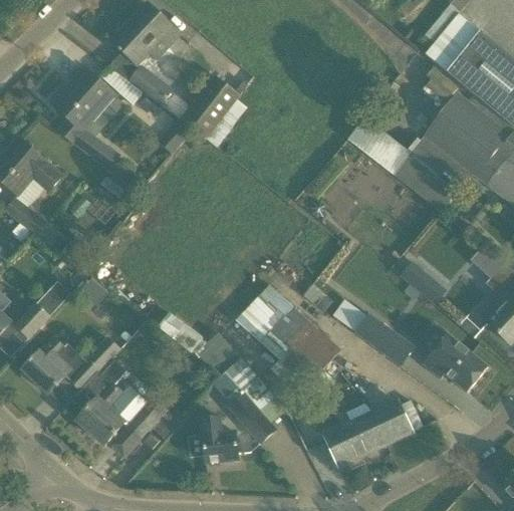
[(127,25),(112,41),(115,44),(131,58),(138,64),(149,53),(157,60),(169,47),(181,34),(163,17),(148,3),(127,25)]
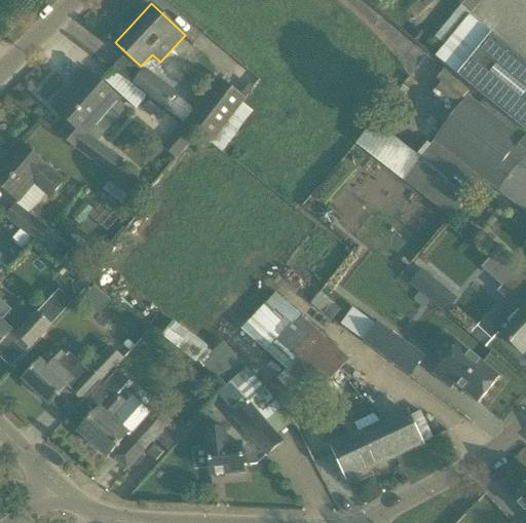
[(436,54),(436,55),(525,129),(525,59),(492,31),(457,72),(436,54)]
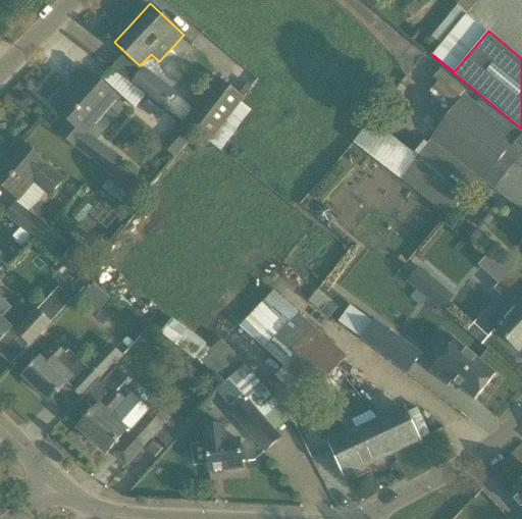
[(168,110),(180,119),(195,131),(221,150),(254,107),(243,100),(245,97),(217,75),(195,105),(145,66),(132,81),(168,110)]
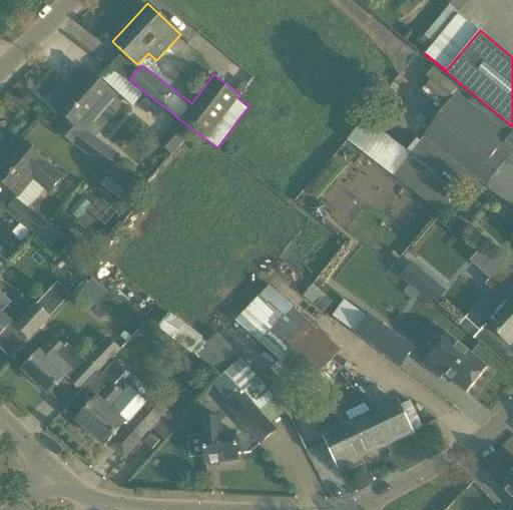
[(73,81),(53,104),(57,108),(68,118),(58,129),(79,147),(109,170),(120,155),(90,132),(85,129),(87,127),(115,95),(99,81),(84,68),(73,81)]
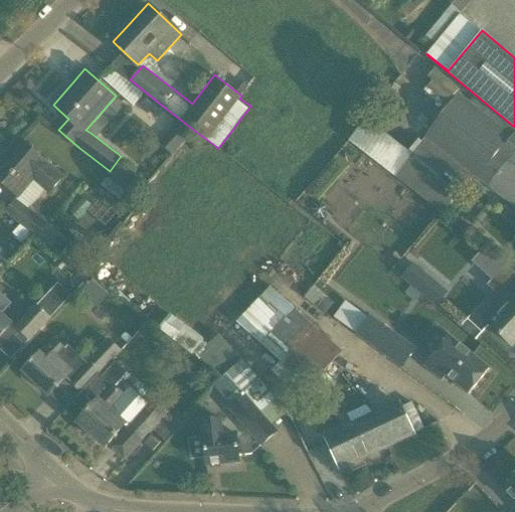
[(366,119),(349,140),(443,213),(474,174),(477,177),(497,153),(512,134),(459,93),(455,98),(424,136),(425,137),(422,141),(418,138),(407,152),(366,119)]
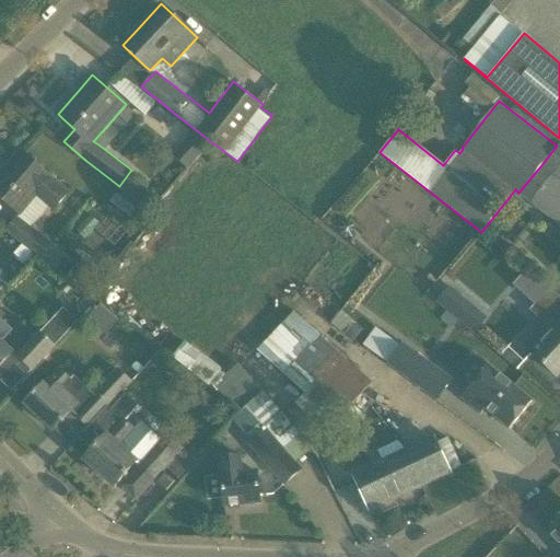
[(198,153),(209,140),(194,128),(172,153),(187,166),(198,153)]
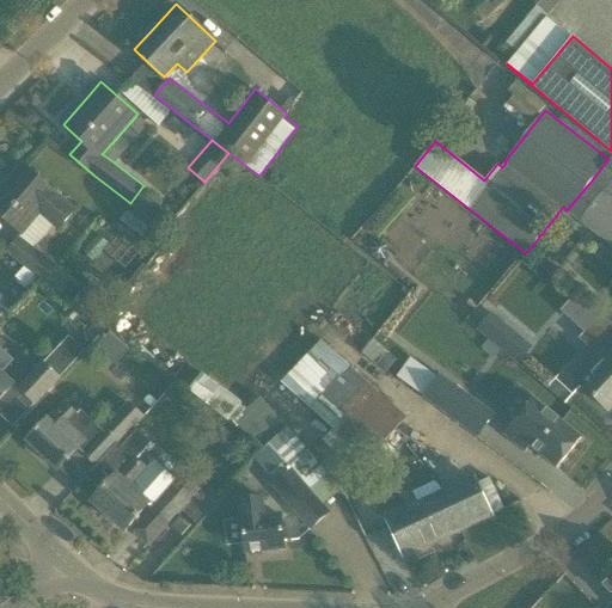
[(609,159),(591,182),(593,183),(611,197),(611,154),(611,155),(609,159)]
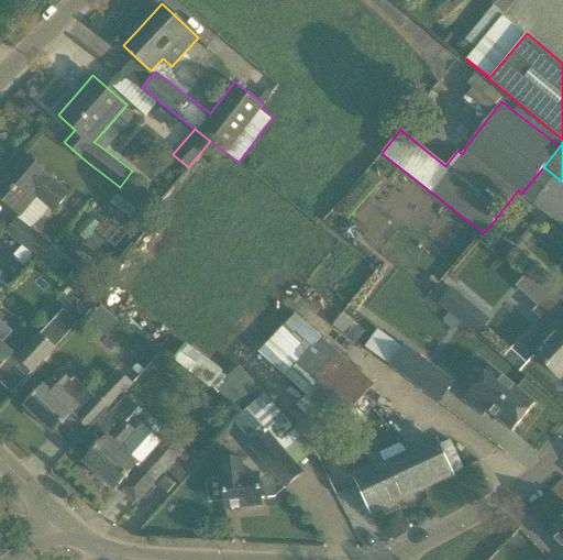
[(0,169),(0,196),(9,205),(17,211),(19,213),(35,196),(48,206),(54,211),(70,194),(52,177),(36,164),(20,150),(8,164),(12,167),(6,175),(0,169)]
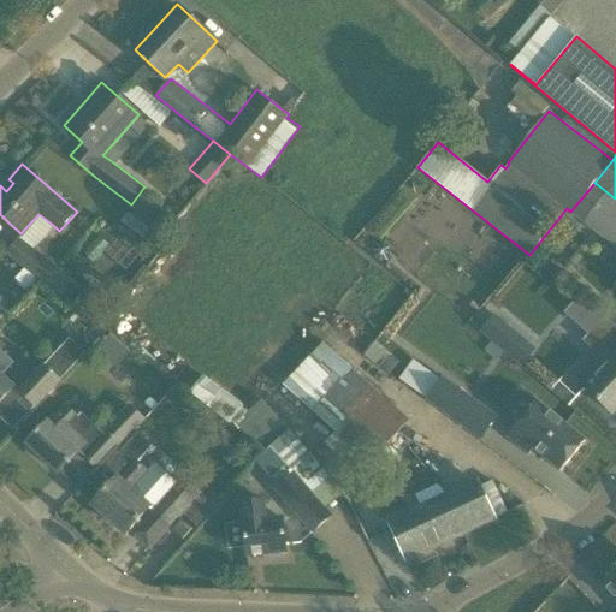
[(594,183),(570,212),(615,248),(615,198),(597,184),(594,183)]
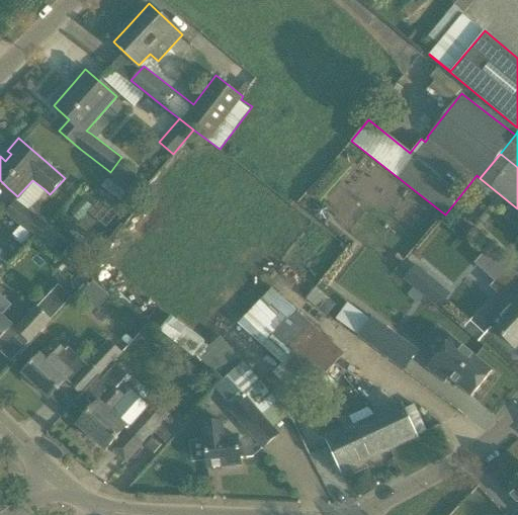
[(50,246),(58,234),(47,227),(48,225),(15,200),(6,213),(50,246)]
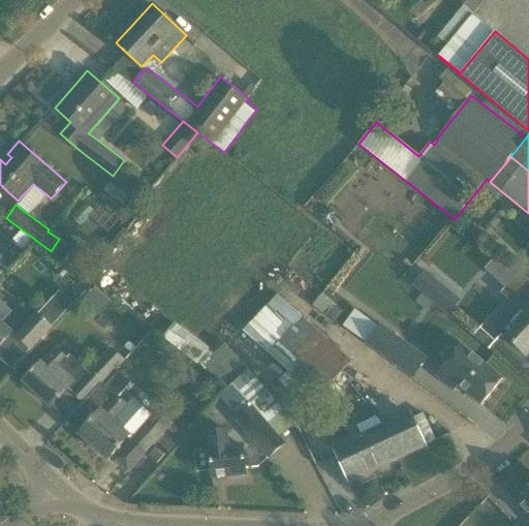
[(323,209),(320,214),(321,219),(325,223),(332,222),(335,217),(335,211),(330,208),(323,209)]
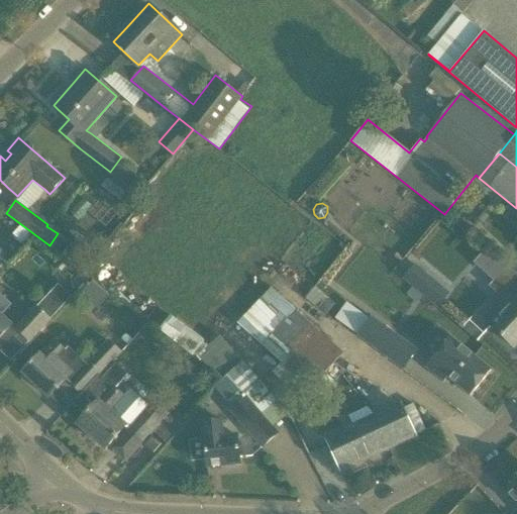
[(10,236),(0,245),(0,246),(11,258),(21,247),(10,236)]
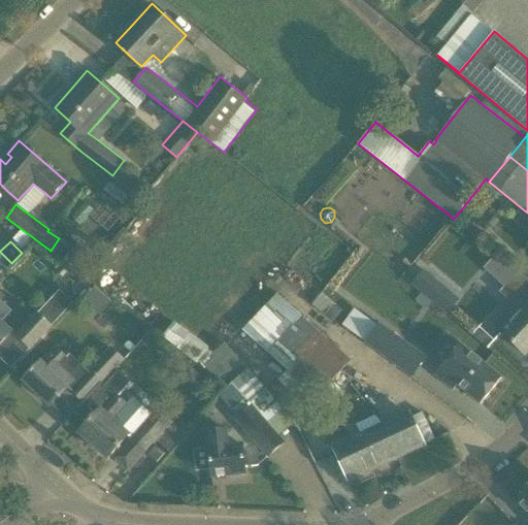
[(0,253),(0,271),(9,262),(0,253)]
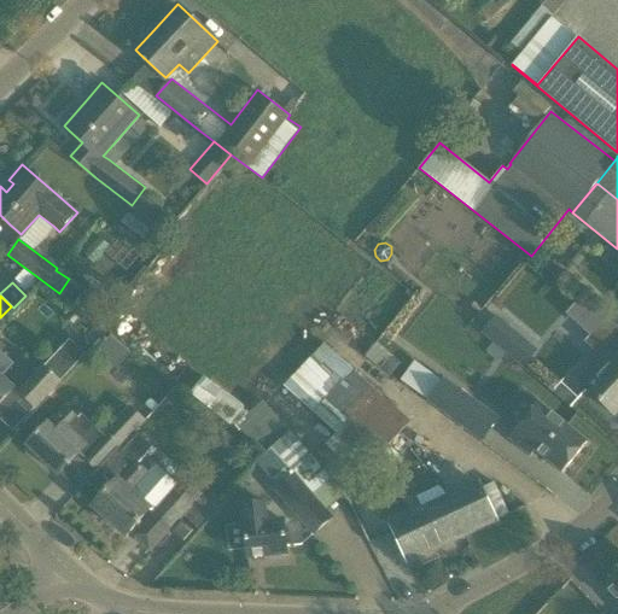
[(495,310),(481,328),(507,351),(522,332),(495,310)]
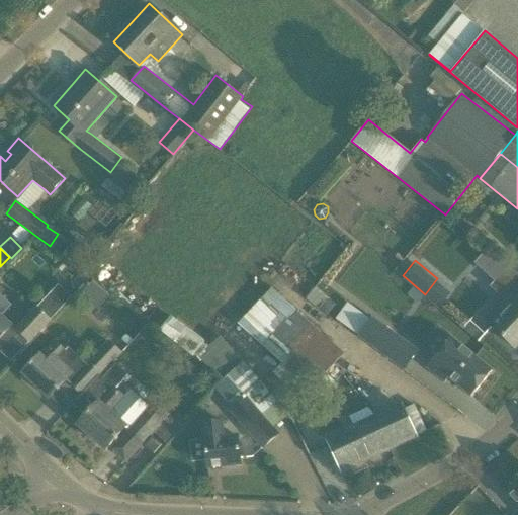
[(512,290),(493,309),(500,316),(492,325),(514,346),(517,342),(517,273),(508,265),(497,277),(512,290)]
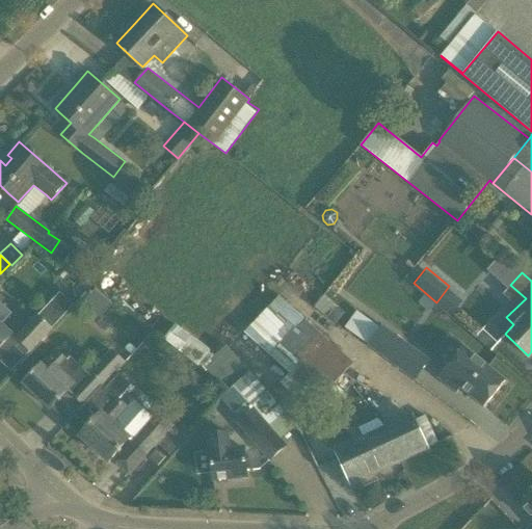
[(85,299),(104,312),(112,299),(94,287),(85,299)]
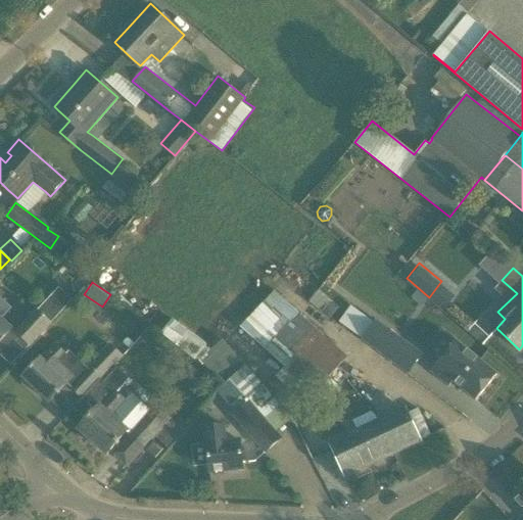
[(438,302),(452,290),(444,283),(431,295),(438,302)]
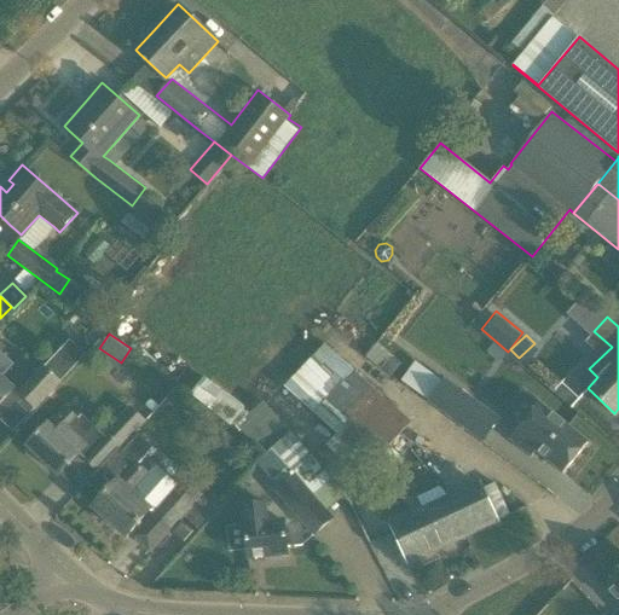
[(302,365),(284,383),(299,396),(316,412),(336,431),(334,434),(385,476),(401,457),(389,445),(410,422),(357,371),(356,372),(354,371),(324,342),(302,365)]
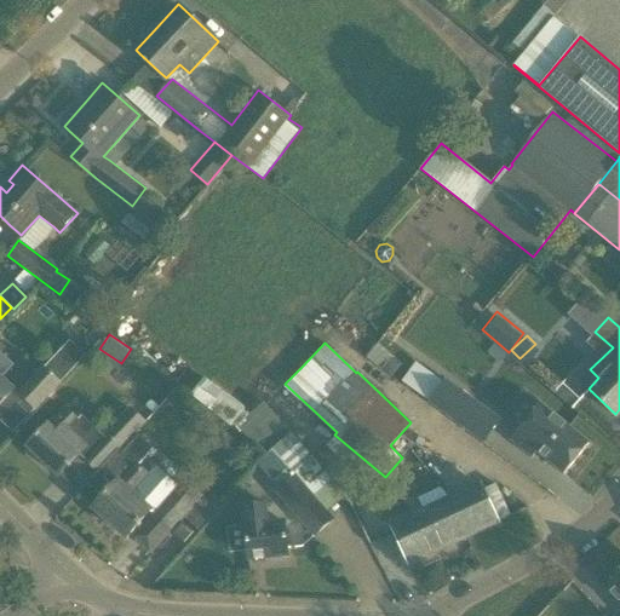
[(0,402),(9,395),(12,391),(0,379),(0,375),(12,363),(0,351),(0,402)]
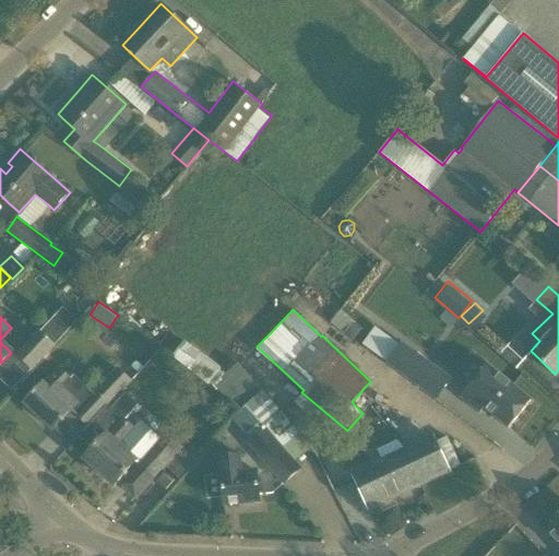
[(31,369),(55,344),(55,343),(67,331),(52,318),(16,355),(31,369)]
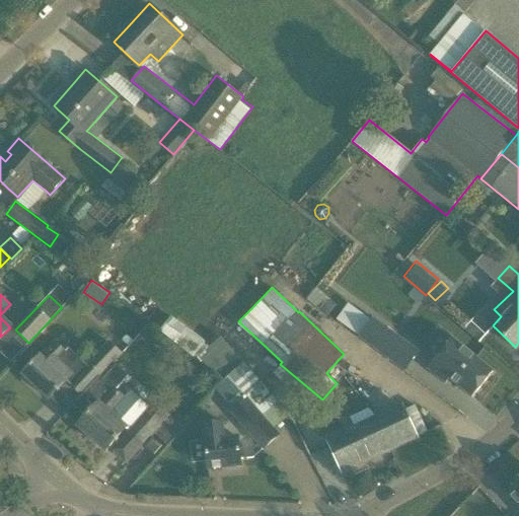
[(327,298),(319,307),(327,313),(335,304),(327,298)]
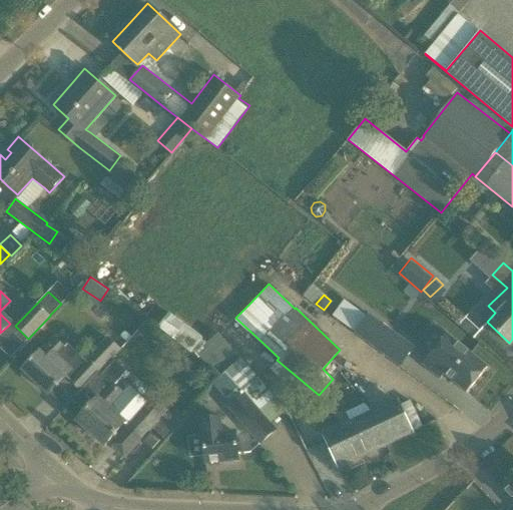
[(170,310),(158,325),(174,337),(174,336),(184,322),(170,310)]
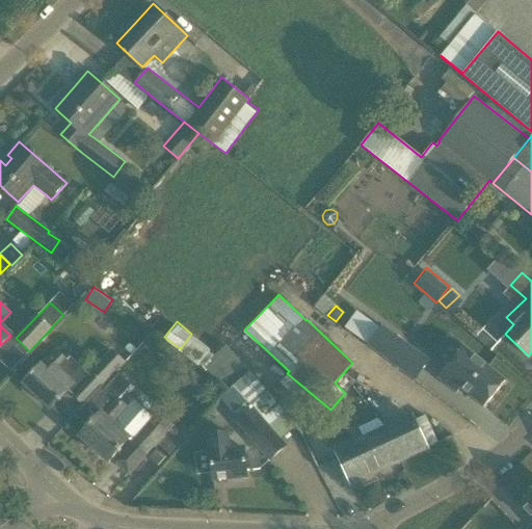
[(381,324),(367,343),(397,366),(411,346),(381,324)]
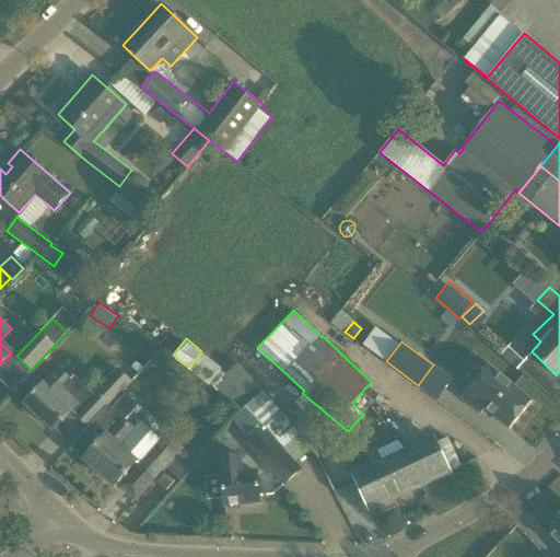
[(190,367),(190,368),(208,381),(211,379),(216,382),(243,410),(241,414),(257,432),(247,442),(269,466),(283,483),(300,467),(301,466),(284,448),(300,433),(281,415),(283,413),(268,395),(264,392),(237,362),(225,373),(220,369),(222,367),(208,356),(201,351),(190,367)]
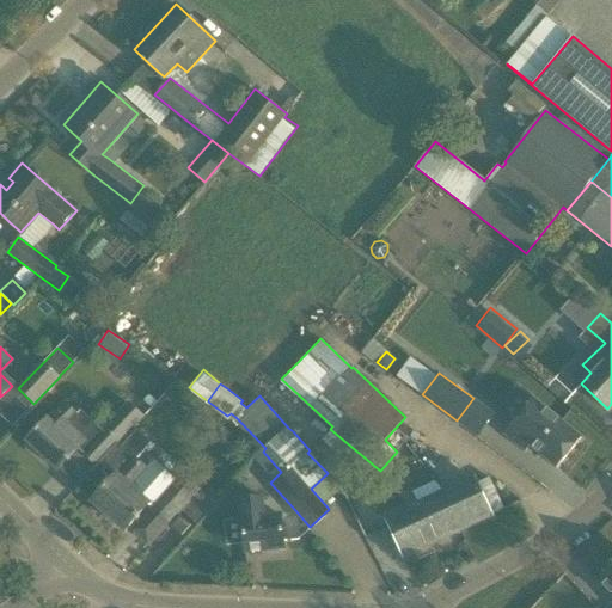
[(514,419),(503,433),(525,449),(530,444),(556,466),(581,436),(533,397),(532,398),(514,419)]
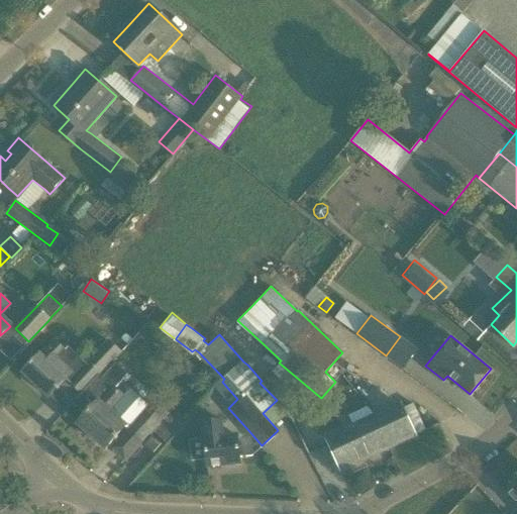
[(93,357),(69,383),(81,394),(85,389),(99,374),(121,350),(117,347),(109,339),(93,357)]
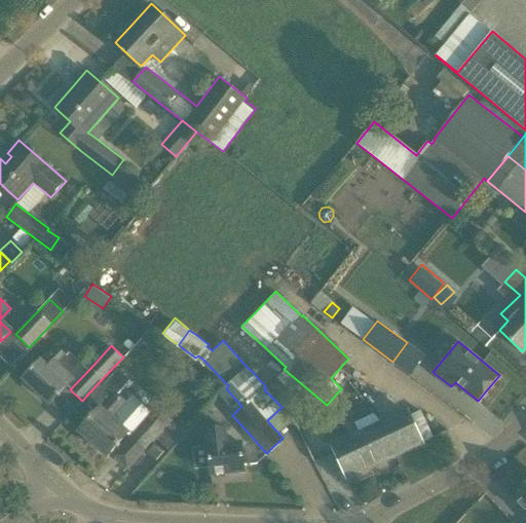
[(40,360),(23,378),(49,403),(66,385),(74,377),(60,364),(66,358),(66,357),(54,346),(41,361),(40,360)]
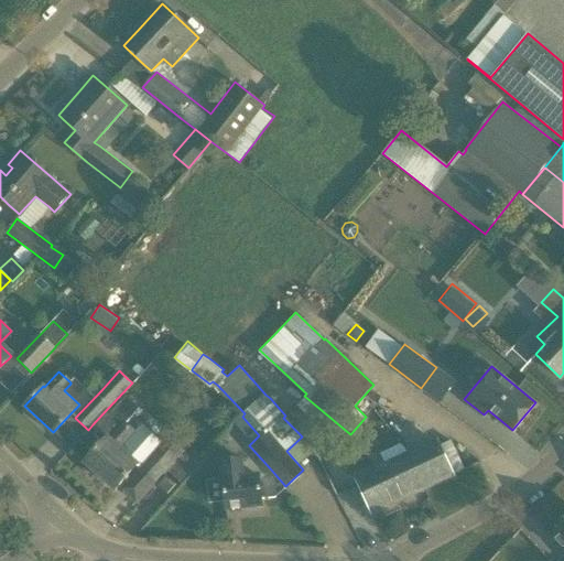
[(99,445),(85,462),(115,488),(136,464),(154,482),(164,471),(165,468),(167,471),(181,483),(195,467),(182,455),(181,454),(184,450),(166,434),(161,441),(142,424),(137,431),(126,421),(139,407),(126,395),(112,411),(108,408),(93,424),(99,430),(95,434),(102,441),(99,445)]
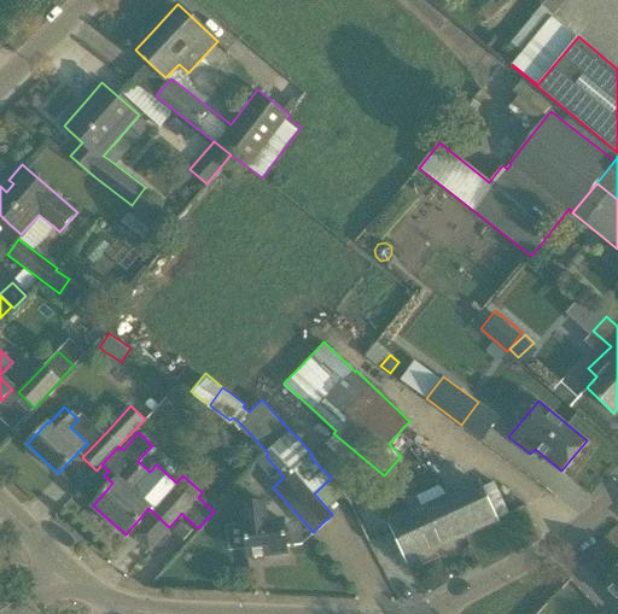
[(495,518),(478,481),(453,493),(450,490),(438,495),(439,498),(390,522),(407,559),(495,518)]
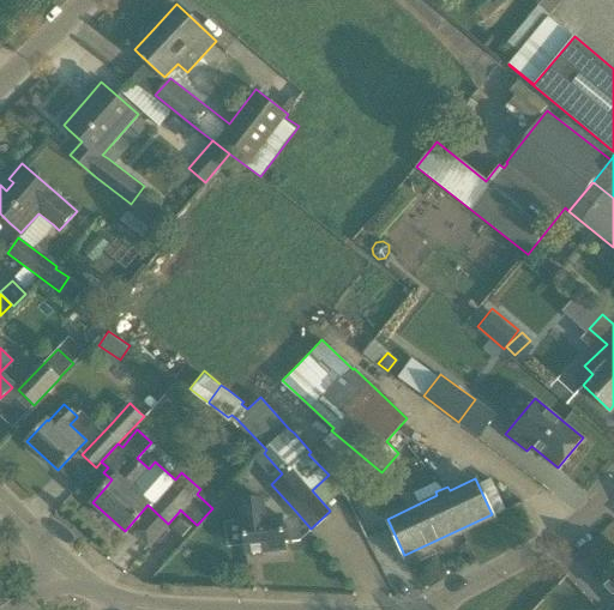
[(246,553),(286,549),(282,515),(266,517),(264,499),(240,501),(246,553)]
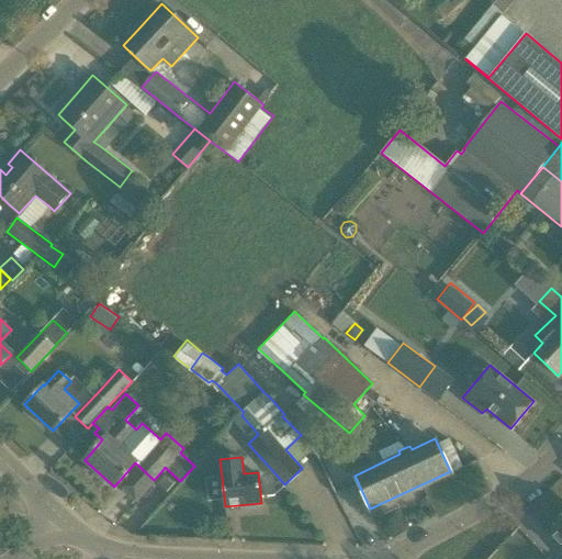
[(167,491),(175,481),(166,472),(157,482),(167,491)]
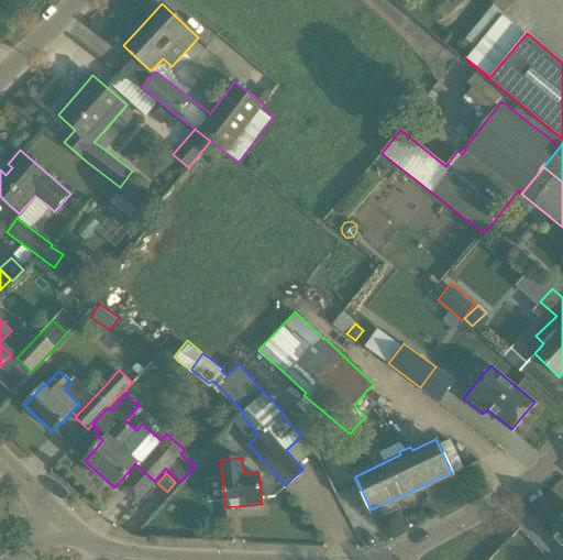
[(559,527),(551,534),(562,546),(562,518),(556,525),(559,527)]
